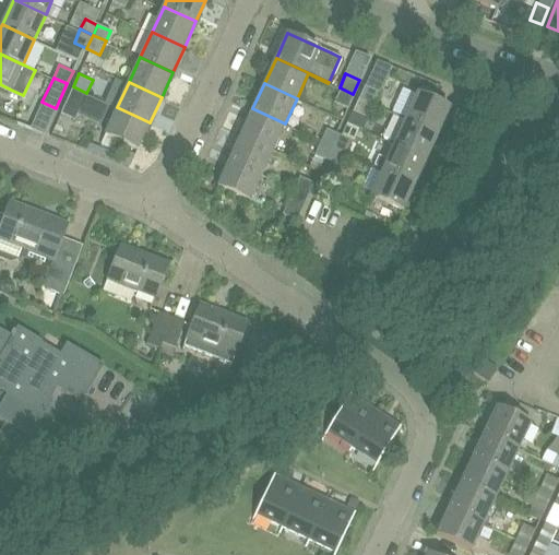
[(365,83),(358,95),(372,102),(378,89),(365,83)]
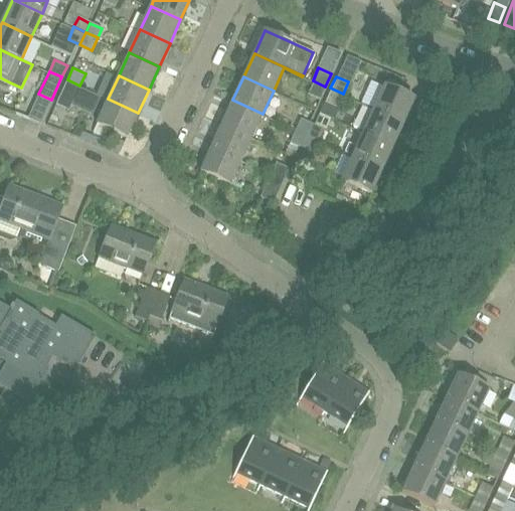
[(67,79),(56,102),(69,108),(79,86),(67,79)]
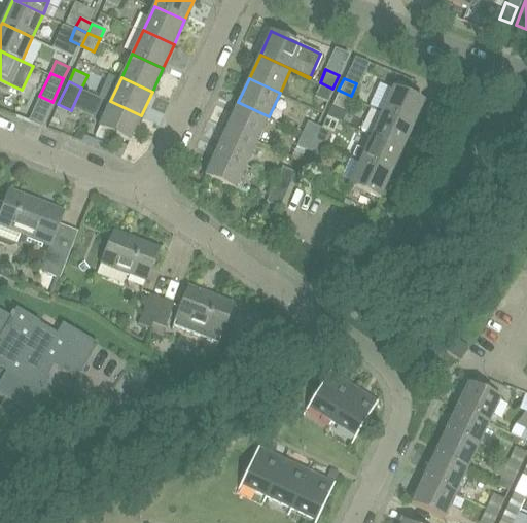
[(327,100),(332,89),(320,82),(315,94),(327,100)]
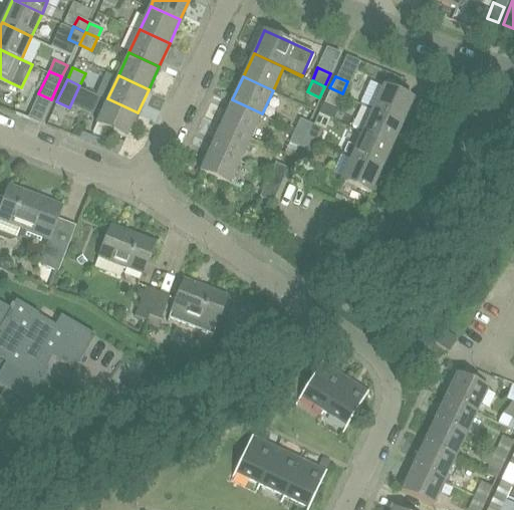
[(383,84),(373,106),(402,119),(413,97),(383,84)]
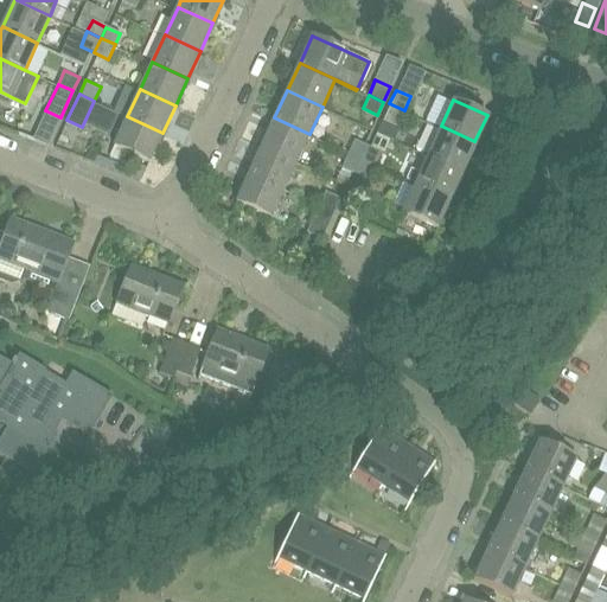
[(398,123),(404,110),(389,103),(383,117),(398,123)]
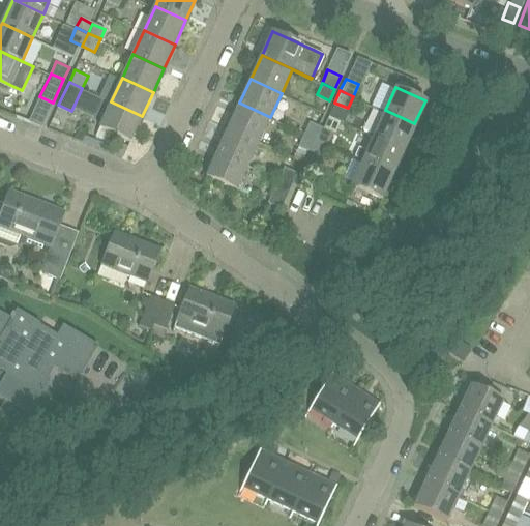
[(130,140),(142,116),(111,101),(99,125),(130,140)]
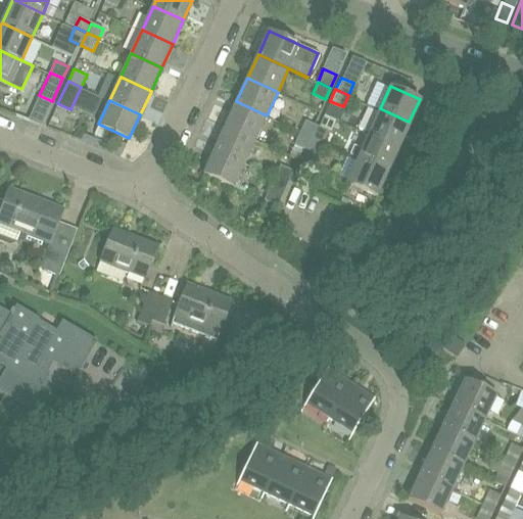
[(255,139),(267,115),(236,101),(226,125),(255,139)]
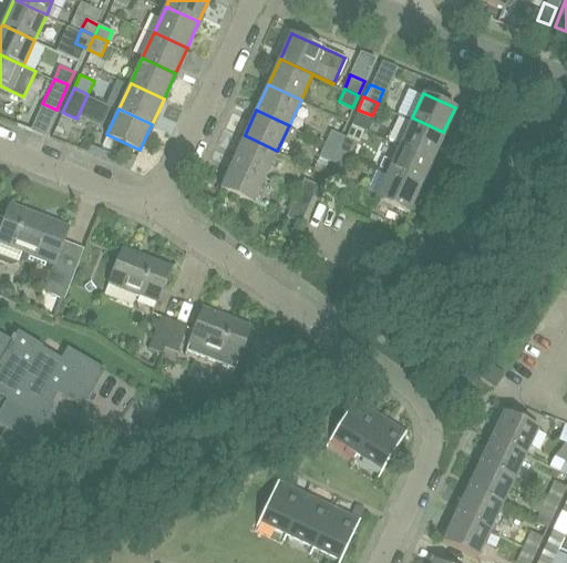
[(432,157),(443,132),(412,118),(401,142),(432,157)]
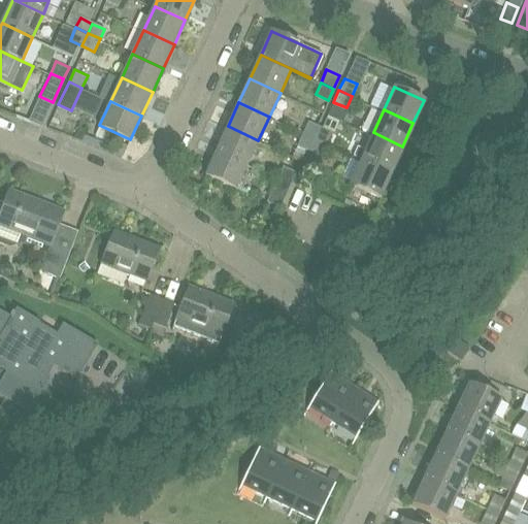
[(327,141),(332,130),(337,119),(328,115),(323,125),(321,124),(315,136),(327,141)]
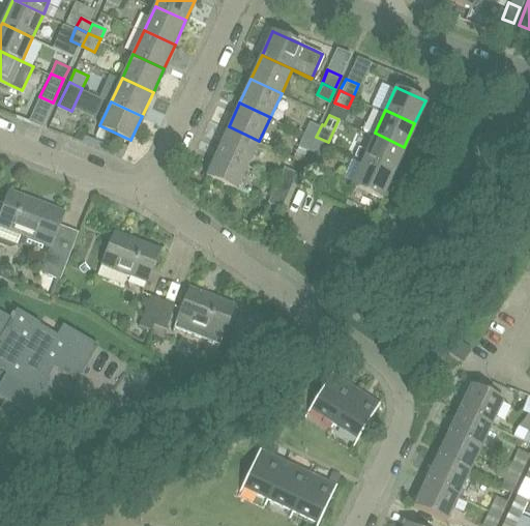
[(316,137),(322,124),(310,119),(303,132),(316,137)]
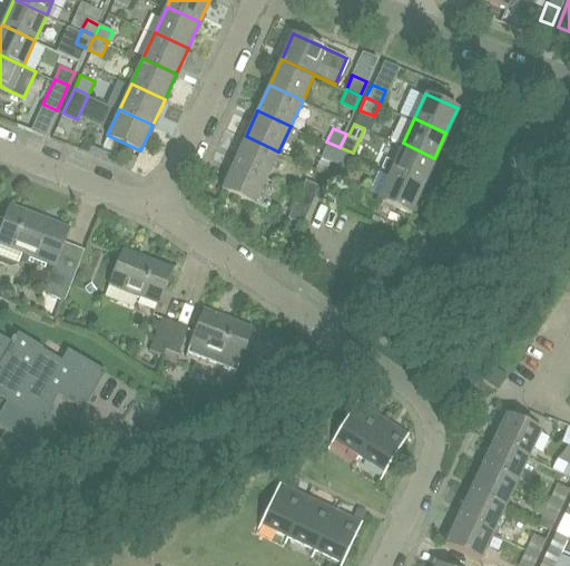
[(267,177),(278,152),(246,136),(234,162),(267,177)]
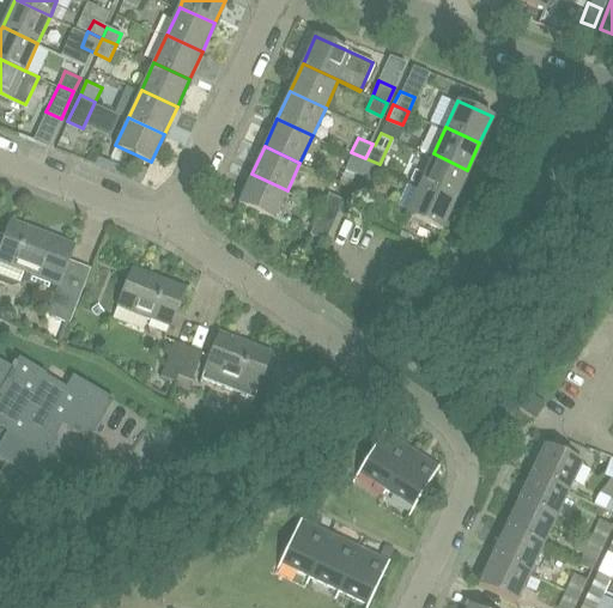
[(359,172),(365,158),(351,152),(345,165),(339,178),(350,184),(357,171),(359,172)]
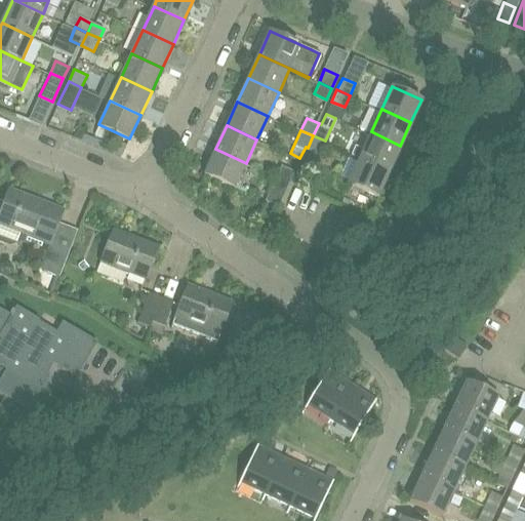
[(390,168),(400,146),(371,131),(360,155),(390,168)]
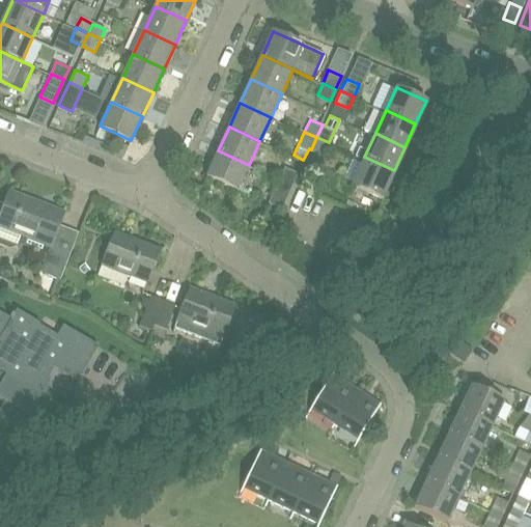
[(323,155),(329,142),(316,137),(311,149),(323,155)]
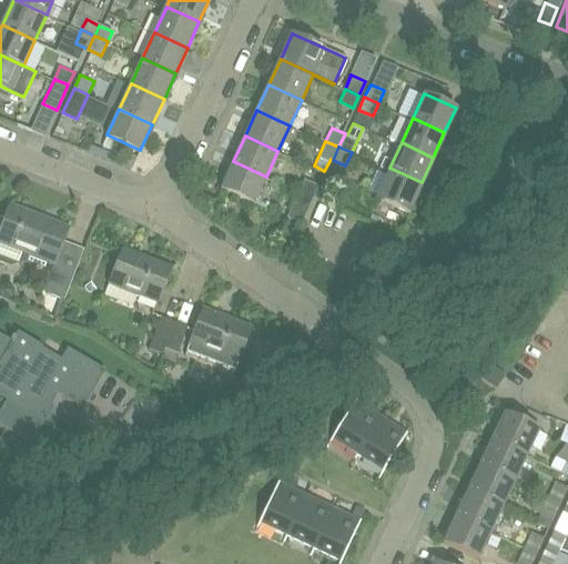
[(254,202),(266,177),(233,161),(221,187),(254,202)]
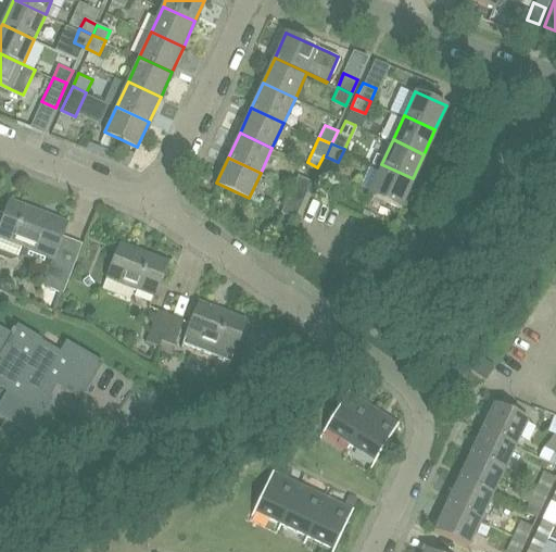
[(401,205),(413,178),(381,164),(369,191),(401,205)]
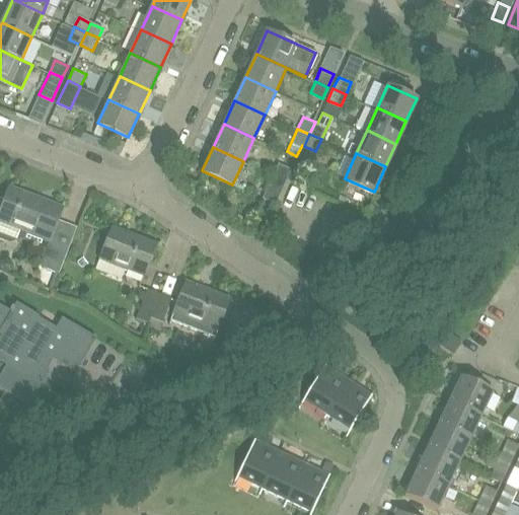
[(285,180),(287,175),(291,166),(278,160),(272,174),(285,180)]
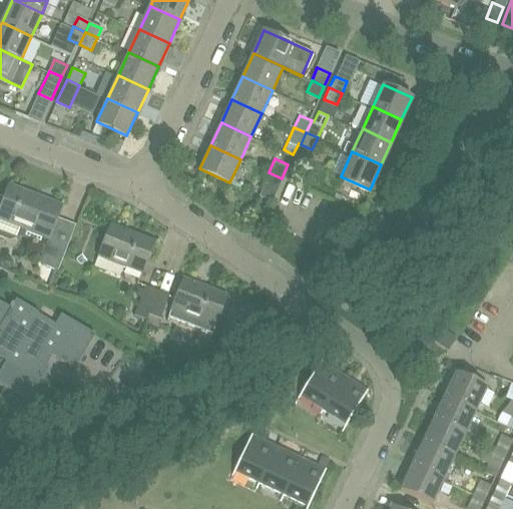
[(273,199),(282,178),(269,172),(259,193),(273,199)]
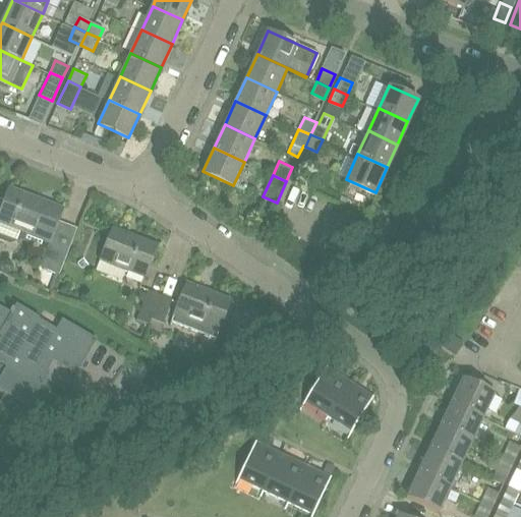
[(9,186),(5,196),(0,194),(0,237),(9,241),(23,238),(38,244),(43,256),(40,265),(59,272),(77,225),(58,218),(62,207),(9,186)]
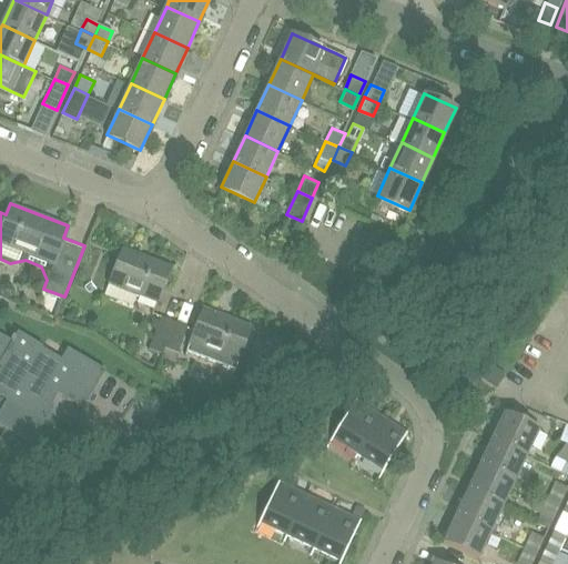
[(108,280),(109,281),(104,292),(133,303),(137,292),(155,300),(169,267),(121,247),(108,280)]
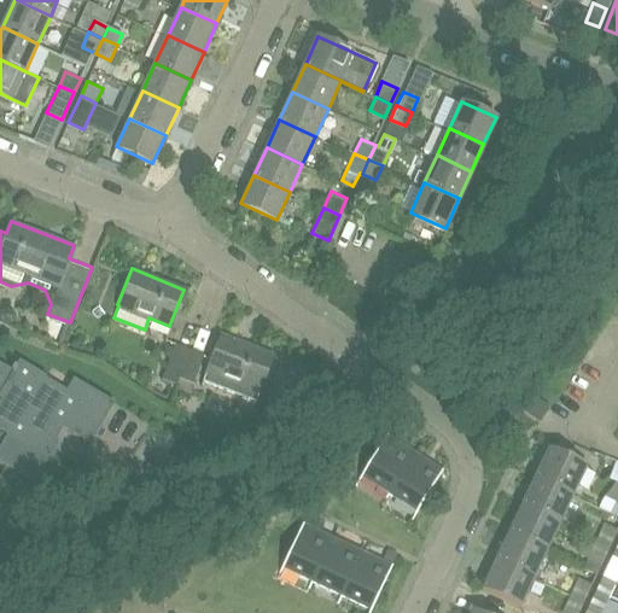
[(219,333),(204,369),(200,378),(254,398),(272,355),(219,333)]
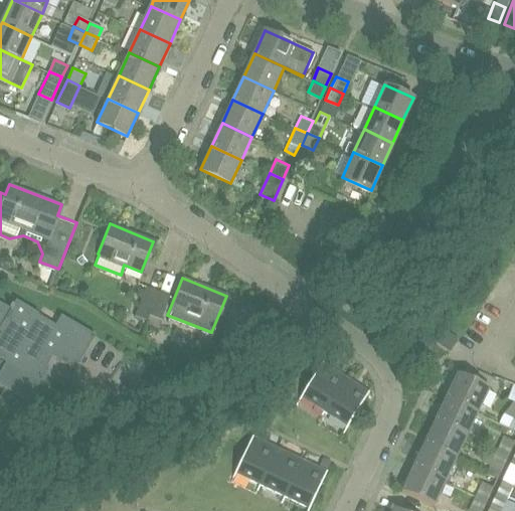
[(146,318),(157,288),(146,284),(134,313),(146,318)]
